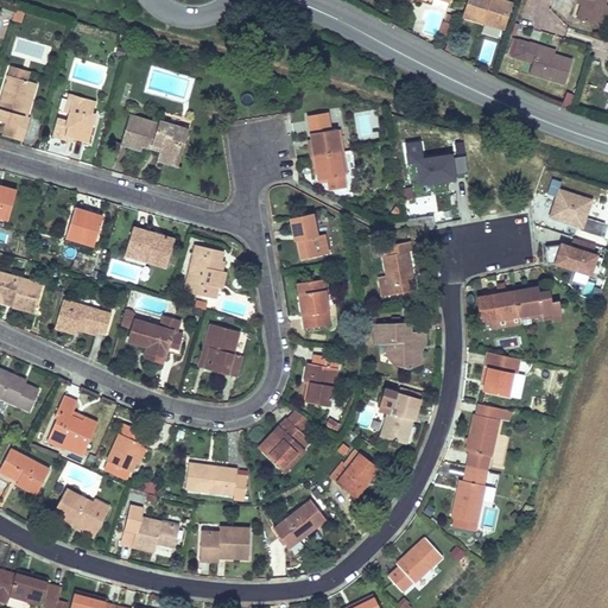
[(466,0),(461,16),(502,27),(508,7),(486,0),(466,0)]
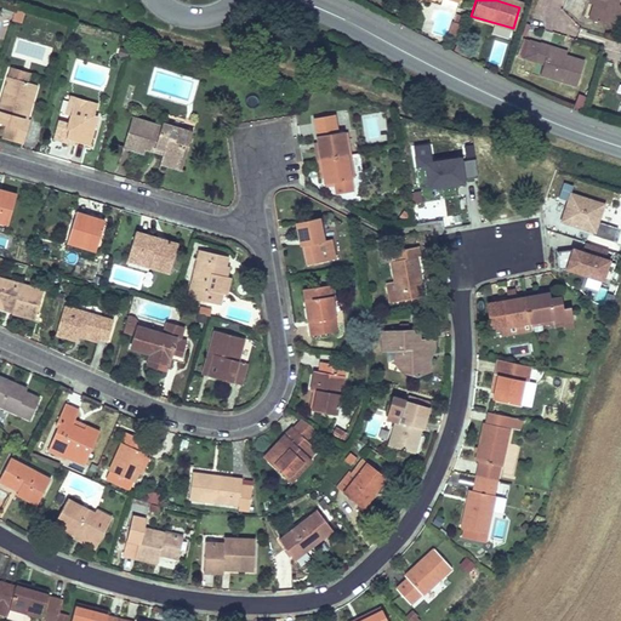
[(592,0),(591,6),(586,21),(609,27),(615,6),(616,0),(592,0)]
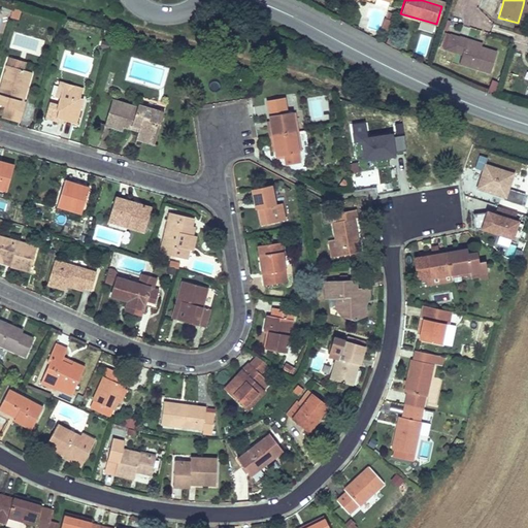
[(527,6),(523,5),(518,23),(522,25),(527,6)]
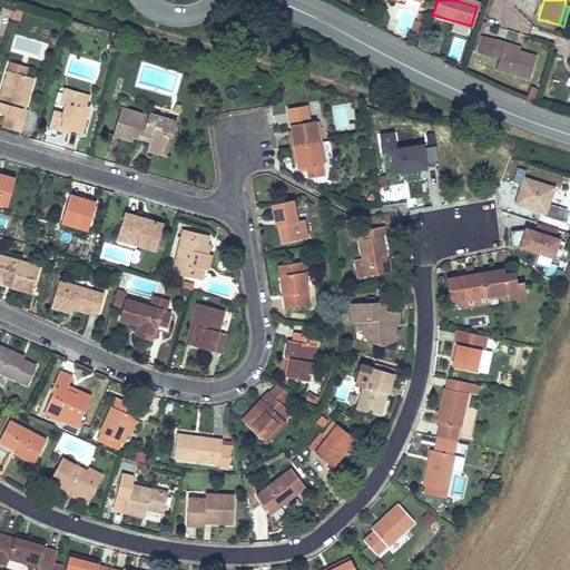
[(19,22),(22,11),(13,9),(10,20),(19,22)]
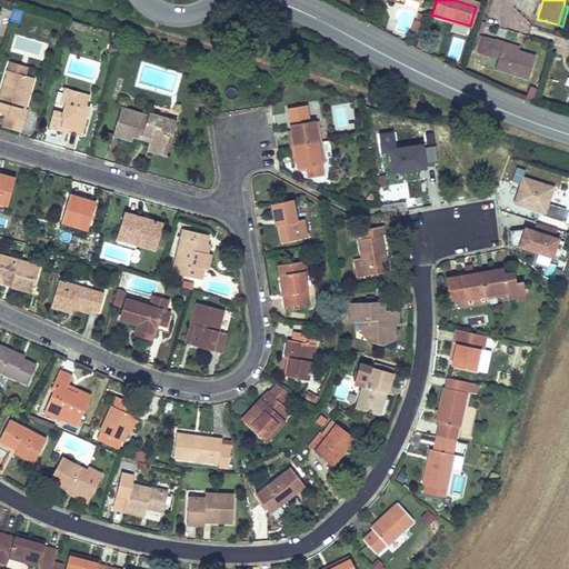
[(419,35),(422,22),(415,20),(411,32),(419,35)]
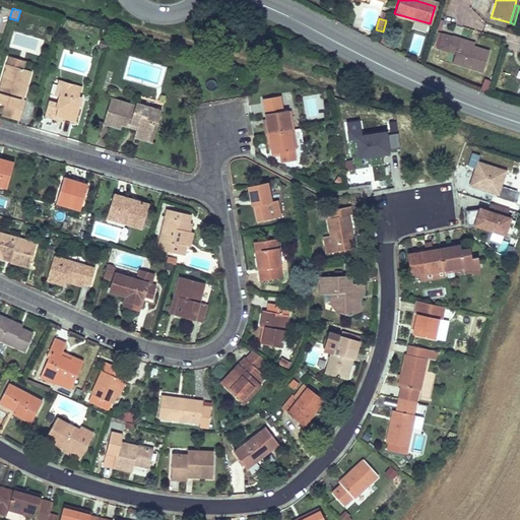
[(418,55),(425,37),(413,34),(408,52),(418,55)]
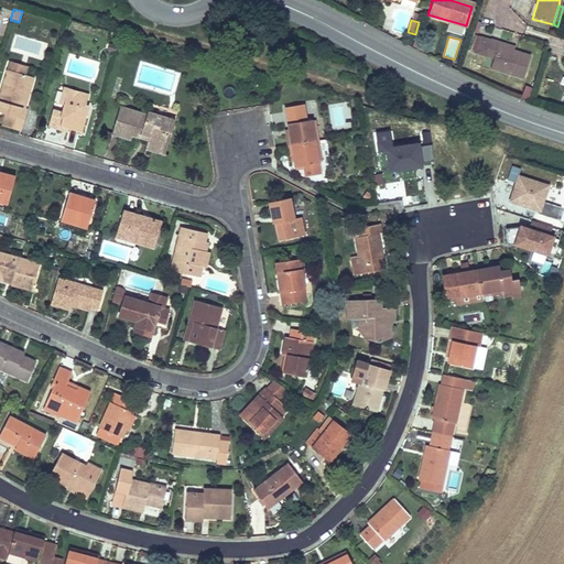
[(478,44),(475,53),(495,58),(491,68),(523,78),(530,56),(513,52),(498,47),(499,43),(479,38),(478,44)]
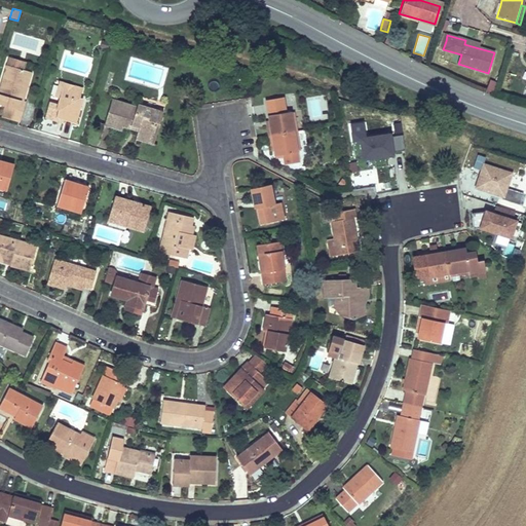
[(387,36),(383,44),(395,49),(399,41),(387,36)]
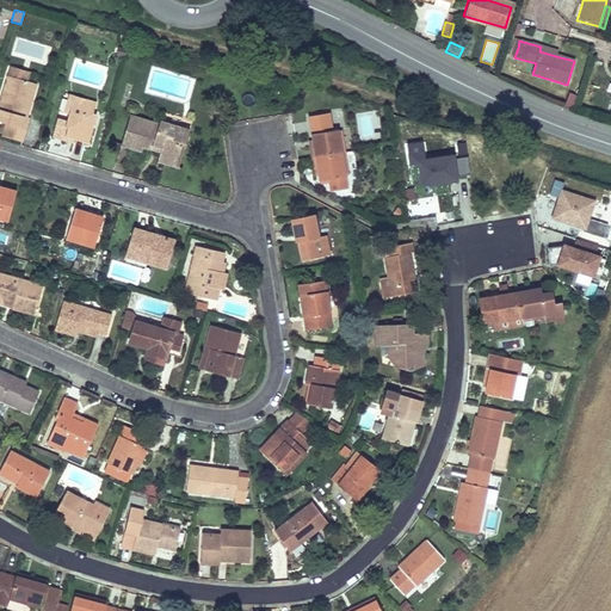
[(11,68),(8,76),(28,82),(30,74),(11,68)]
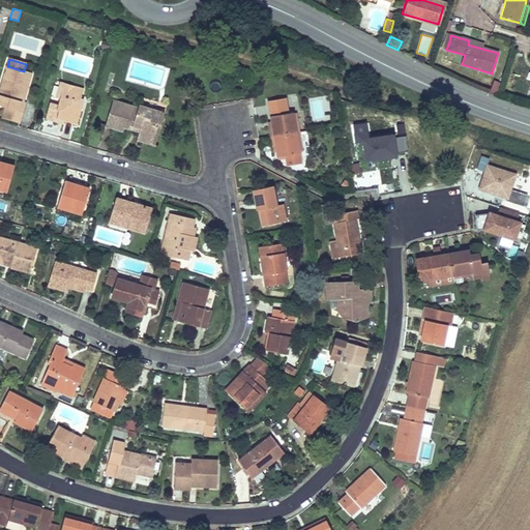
[(7,66),(0,89),(0,106),(5,108),(22,113),(25,102),(23,102),(21,101),(24,90),(21,89),(22,87),(24,88),(29,72),(24,71),(7,66)]
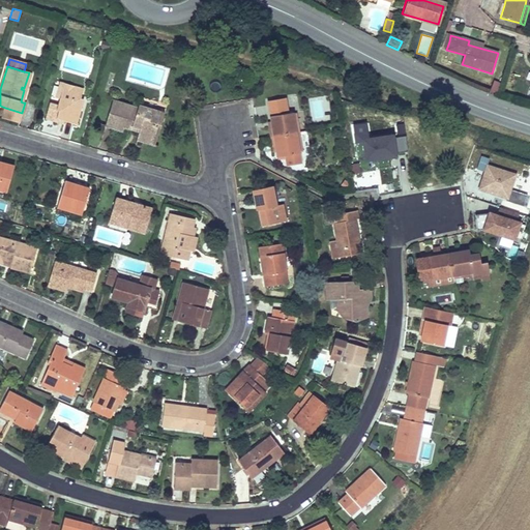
[(31,74),(29,72),(24,88),(22,87),(21,89),(24,90),(21,101),(23,102),(31,74)]
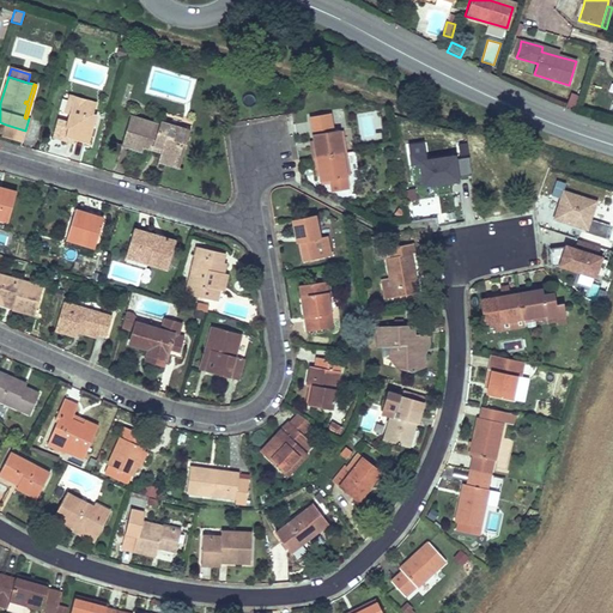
[(68,96),(64,113),(70,114),(72,101),(95,107),(96,103),(68,96)]
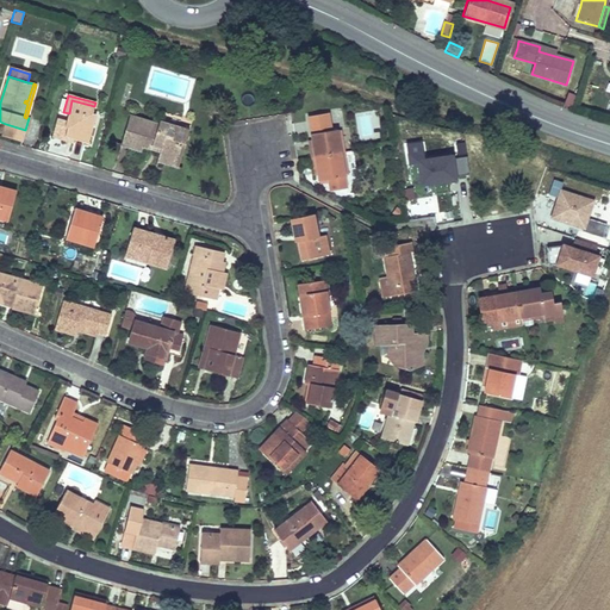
[(56,119),(53,132),(73,139),(87,143),(95,116),(92,114),(94,106),(72,100),(69,113),(67,122),(56,119)]
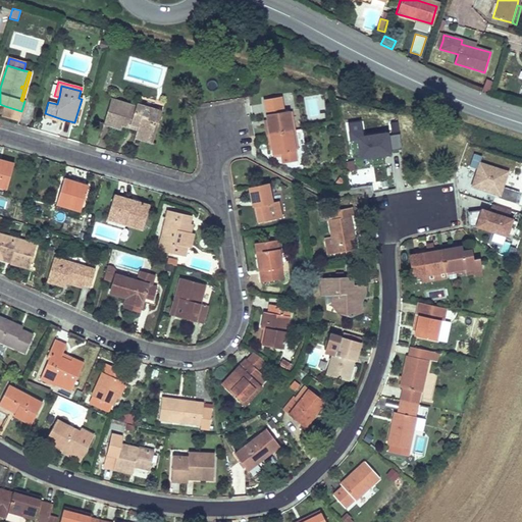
[(265,115),(283,112),(281,98),(262,102),(264,115),(265,115)]
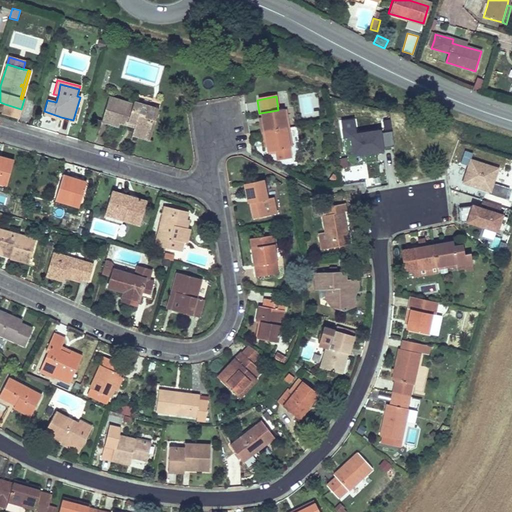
[(107,100),(102,119),(109,121),(108,124),(118,127),(120,123),(127,125),(128,122),(135,124),(134,127),(133,131),(146,135),(151,119),(155,121),(159,109),(133,102),(133,104),(117,100),(116,103),(107,100)]
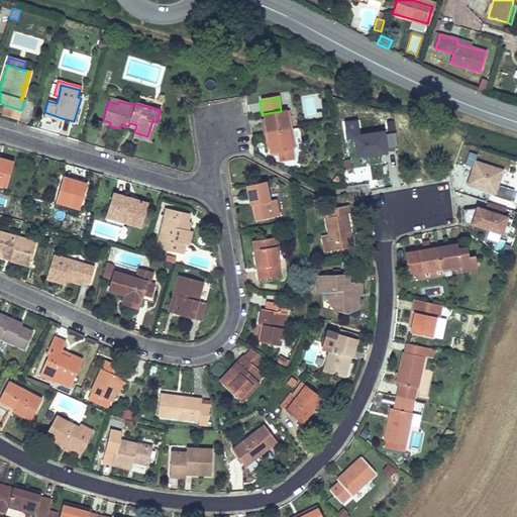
[(5,105),(1,116),(18,121),(21,110),(5,105)]
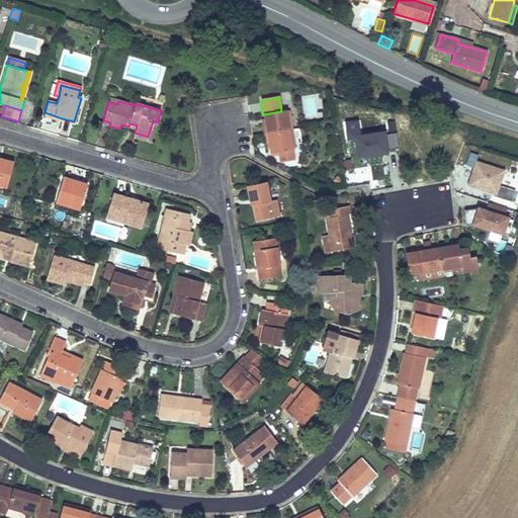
[(281,111),(263,114),(264,119),(265,125),(262,126),(264,135),(289,131),(286,112),(286,110),(281,111)]
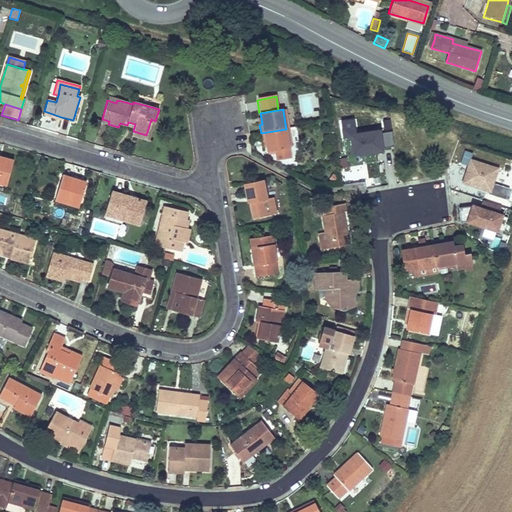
[(44,111),(43,115),(60,120),(61,117),(44,111)]
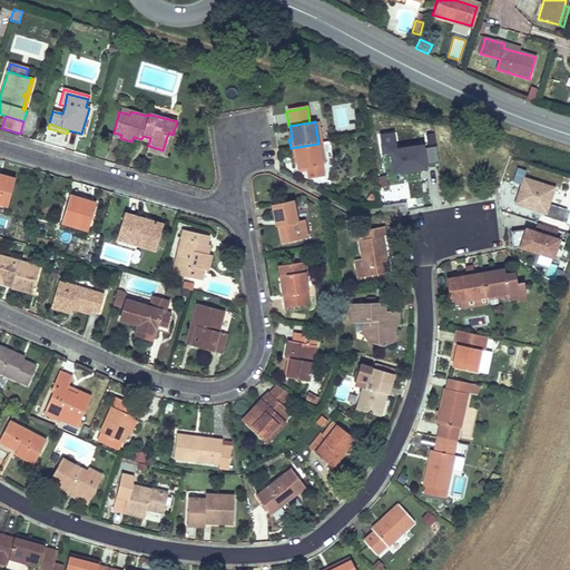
[(148,146),(147,150),(167,157),(173,135),(168,133),(163,150),(148,146)]
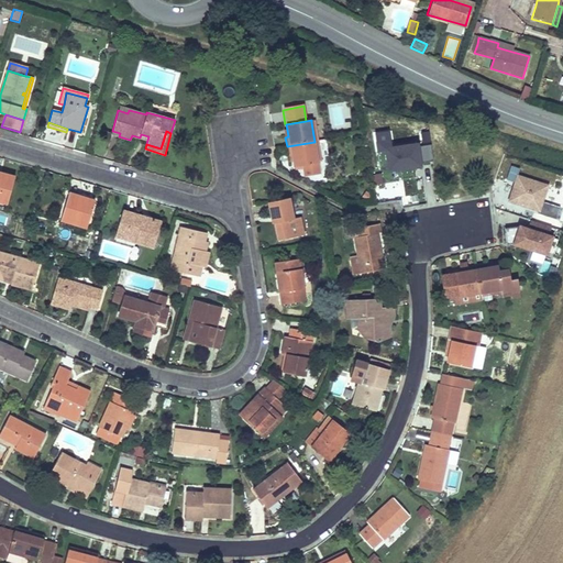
[(315,142),(287,146),(288,155),(291,155),(293,162),(294,167),(302,166),(318,164),(318,162),(315,142)]
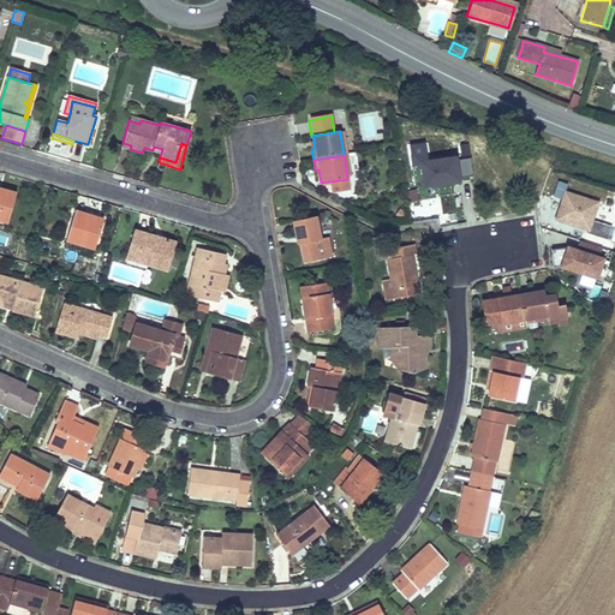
[(470,160),(457,161),(455,157),(417,162),(418,167),(412,168),(413,183),(421,181),(422,190),(459,185),(459,179),(472,178),(470,160)]
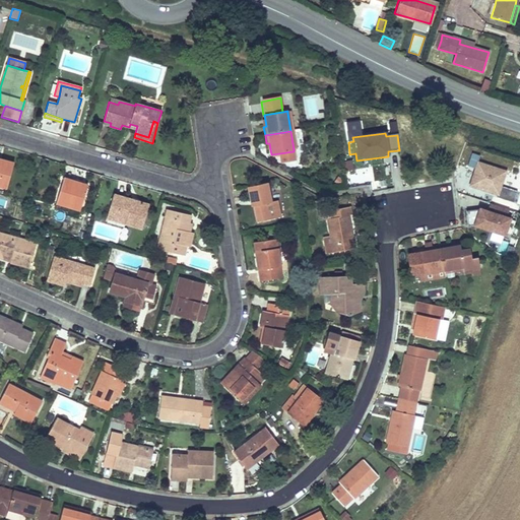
[(294,151),(279,153),(281,164),(297,160),(296,150),(294,151)]
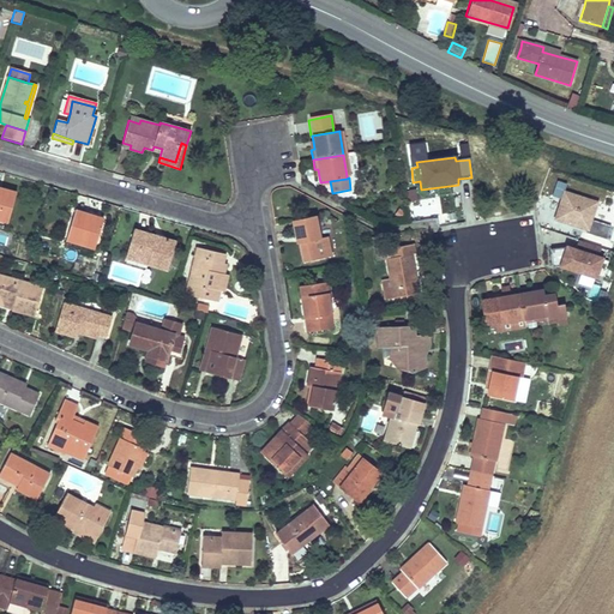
[(552,198),(560,200),(563,193),(565,185),(557,181),(552,198)]
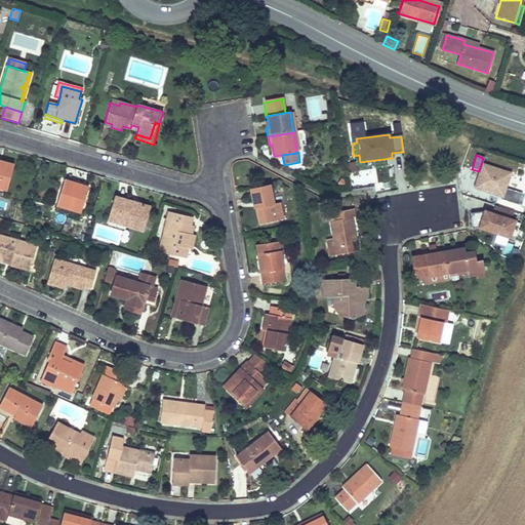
[(0,188),(6,190),(13,166),(4,163),(5,162),(0,160),(0,188)]
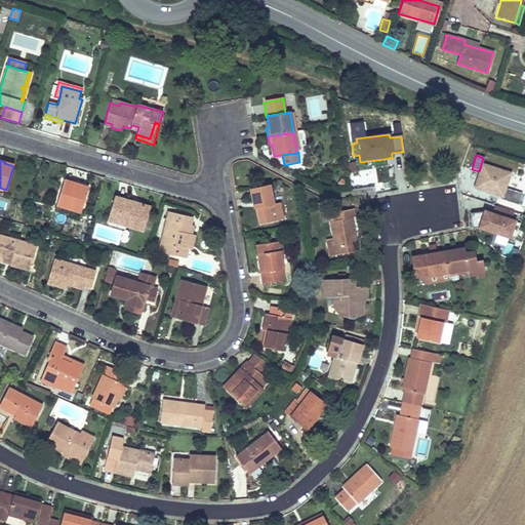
[(356,171),(355,163),(347,164),(348,172),(356,171)]
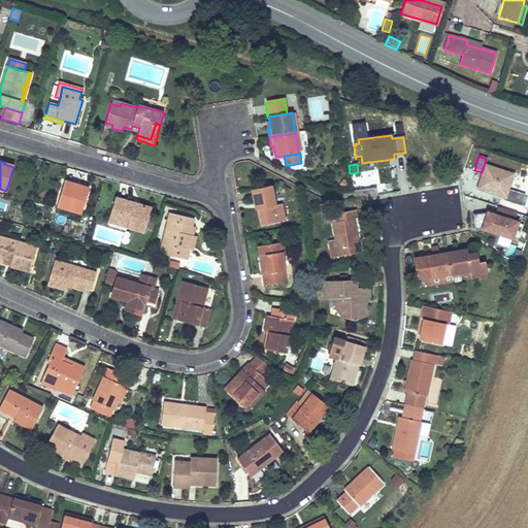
[(509,191),(514,175),(484,166),(482,172),(476,190),(506,199),(509,191)]
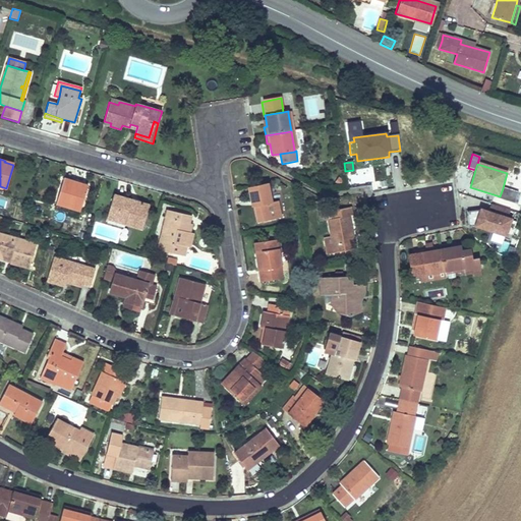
[(62,182),(56,204),(80,211),(88,187),(78,184),(79,182),(74,181),(73,185),(62,182)]
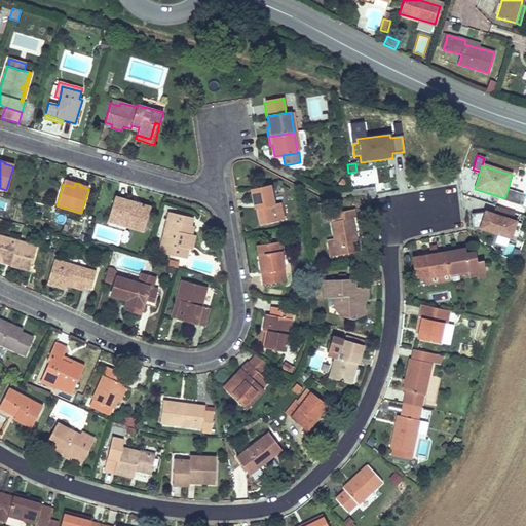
[(270,185),(250,189),(253,201),(261,200),(262,207),(258,208),(262,224),(284,220),(279,202),(274,203),(270,185)]
